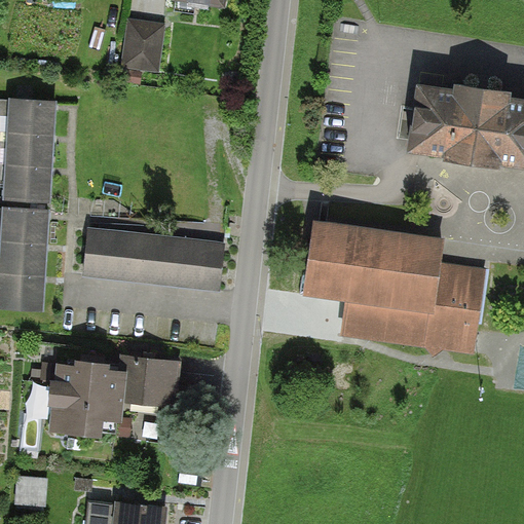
[(143,20),(125,17),(118,67),(156,72),(163,23),(143,20)]
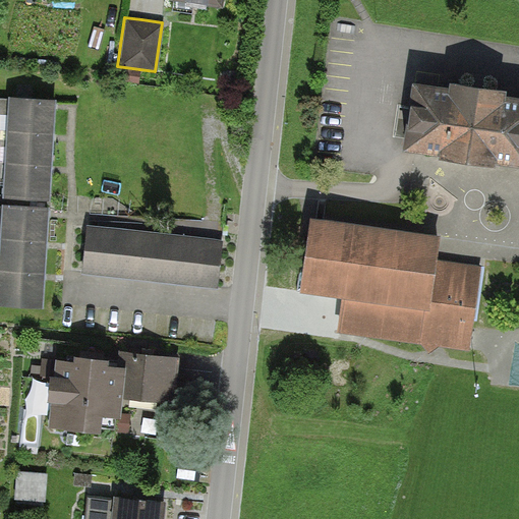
[(518,99),(414,82),(409,115),(403,150),(518,167),(518,99)]
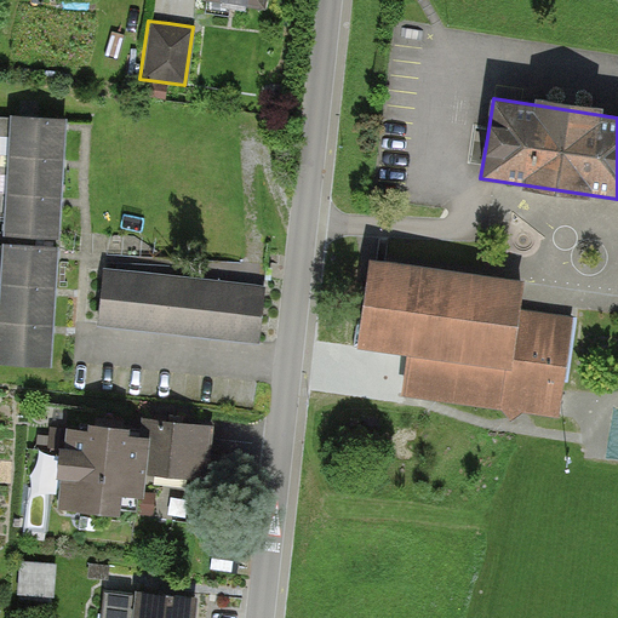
[(64,119),(7,116),(1,235),(57,238),(59,202),(62,164),(63,126),(64,119)]
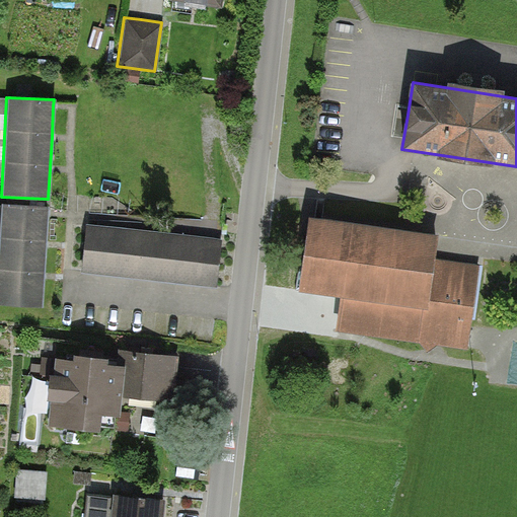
[(48,206),(1,203),(0,219),(0,302),(42,306),(44,275),(46,243),(48,213),(48,206)]
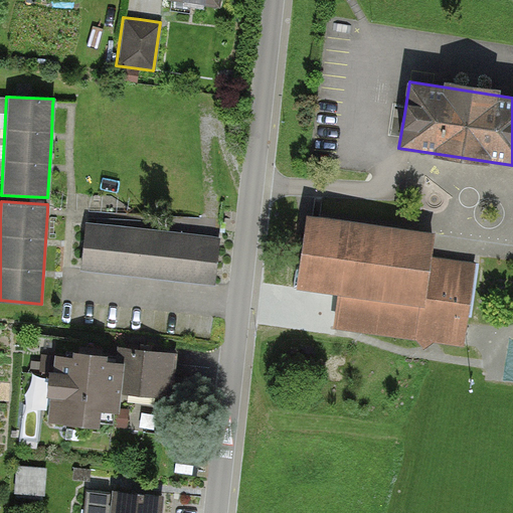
[(172,212),(171,228),(222,230),(222,214),(172,212)]
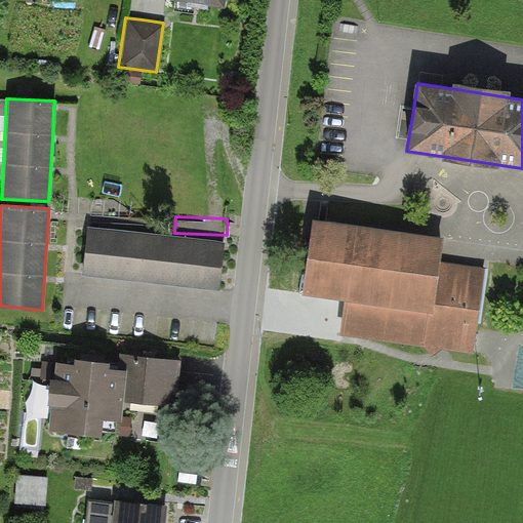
[(443,238),(312,218),(302,294),(346,300),(342,330),(472,350),(483,268),(440,260),(443,238)]
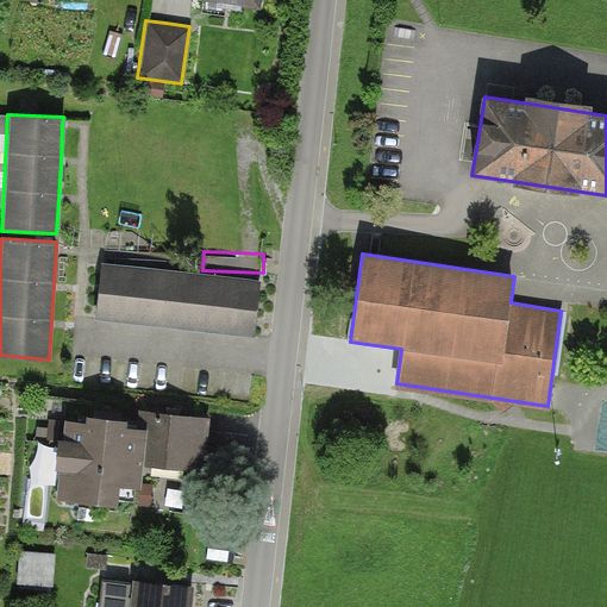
[(258,279),(100,263),(94,319),(252,336),(258,279)]
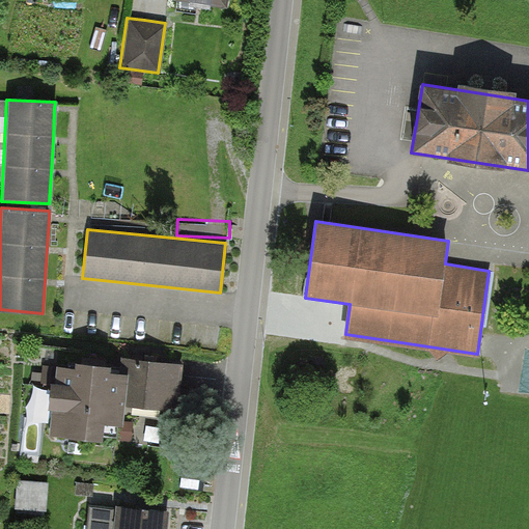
[(118,366),(74,361),(73,369),(44,366),(42,381),(54,382),(49,434),(100,439),(102,422),(120,423),(122,402),(176,408),(182,363),(119,357),(118,366)]
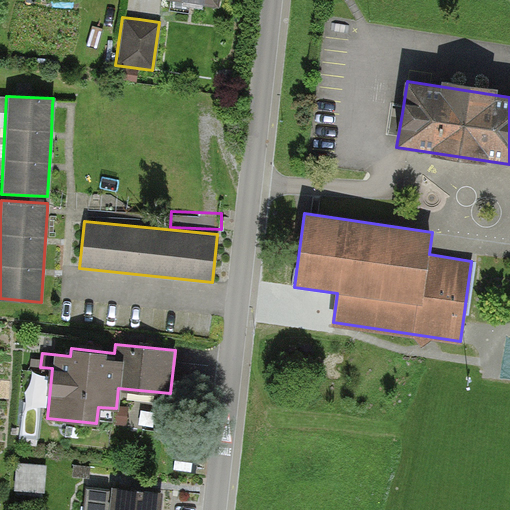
[(24,432),(40,433),(41,410),(26,409),(24,432)]
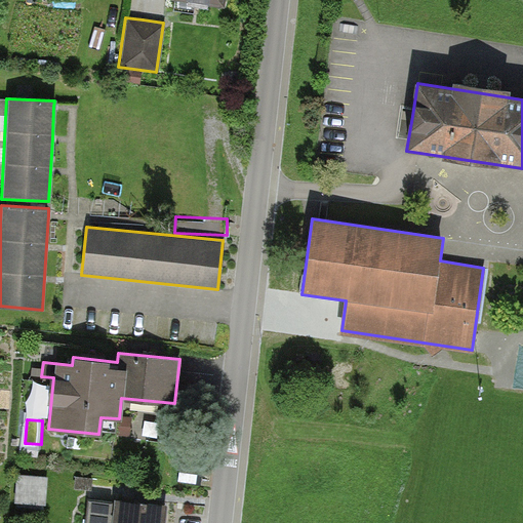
[(43,506),(45,476),(14,474),(12,504),(43,506)]
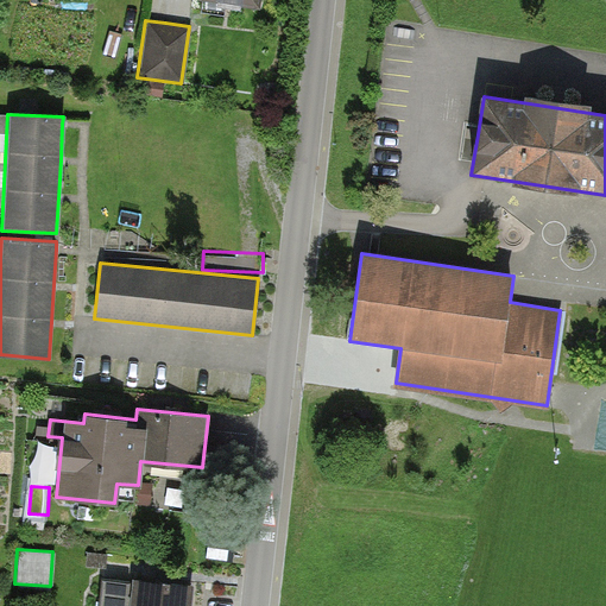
[(106,555),(87,553),(84,566),(103,568),(106,555)]
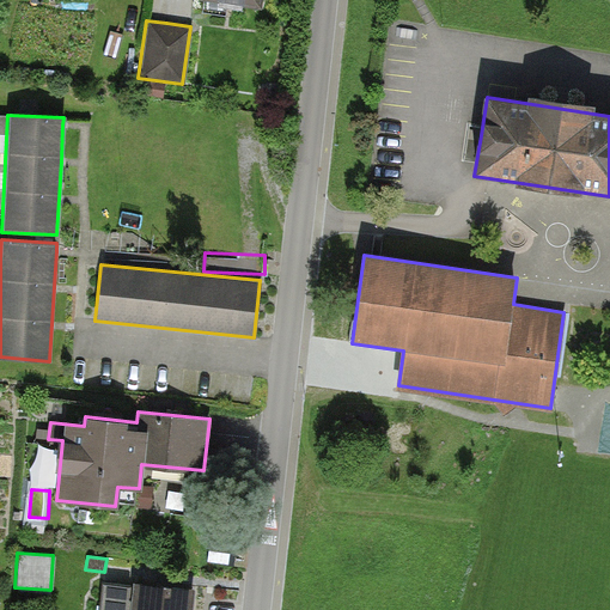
[(189,609),(191,591),(101,581),(97,609),(189,609)]
